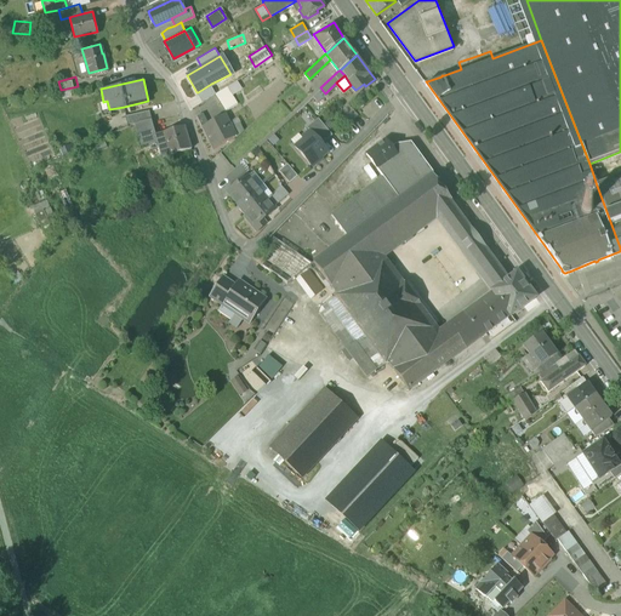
[(227,85),(232,91),(240,86),(235,79),(227,85)]
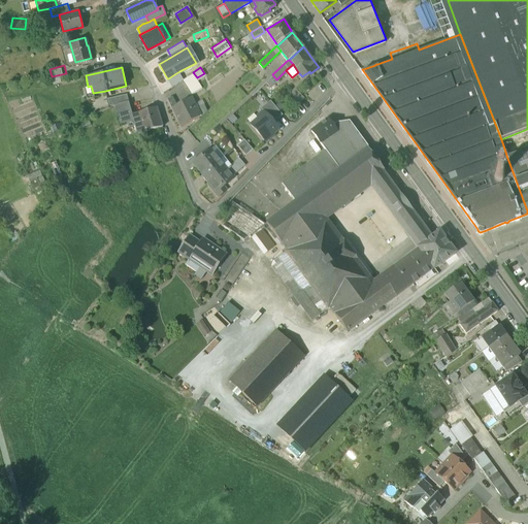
[(183,77),(179,71),(168,78),(171,86),(183,77)]
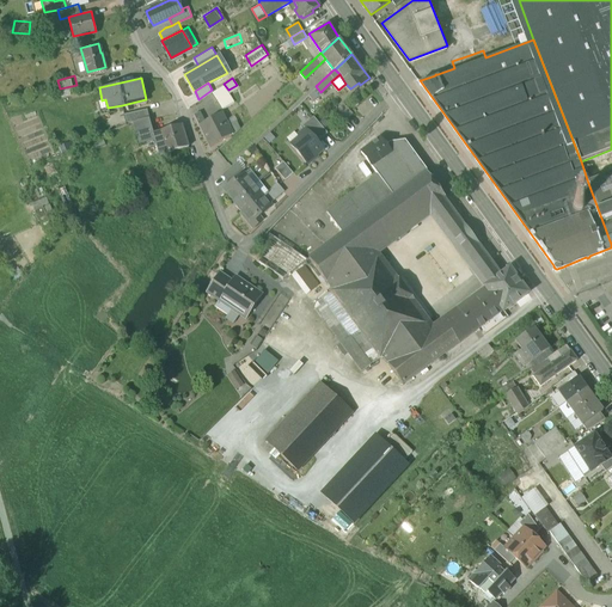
[(212,91),(221,108),(222,106),(224,106),(234,100),(228,90),(224,84),(212,91)]
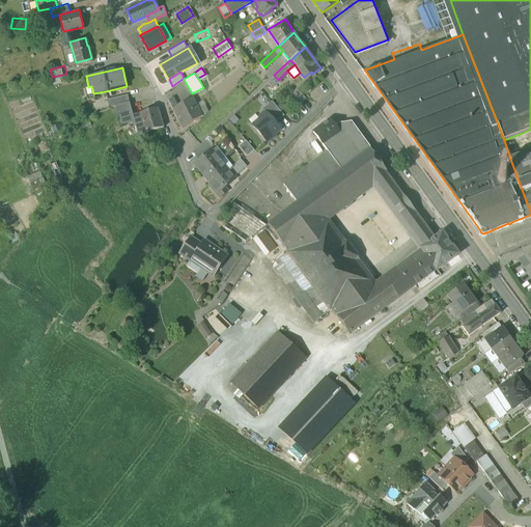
[(288,96),(297,106),(306,96),(298,88),(288,96)]
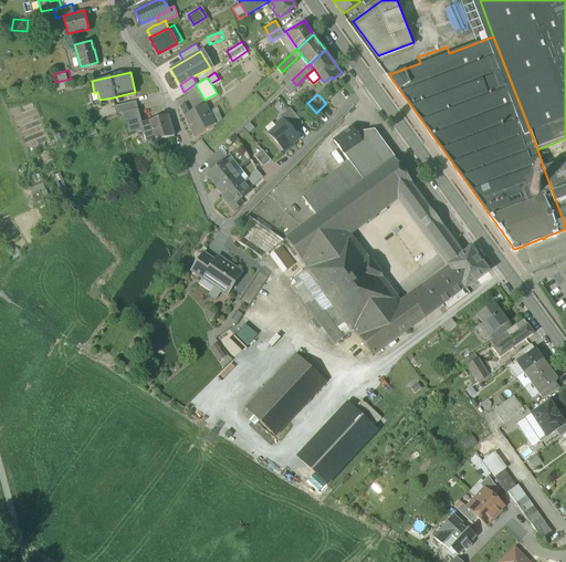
[(116,112),(123,111),(138,107),(136,99),(114,104),(116,112)]
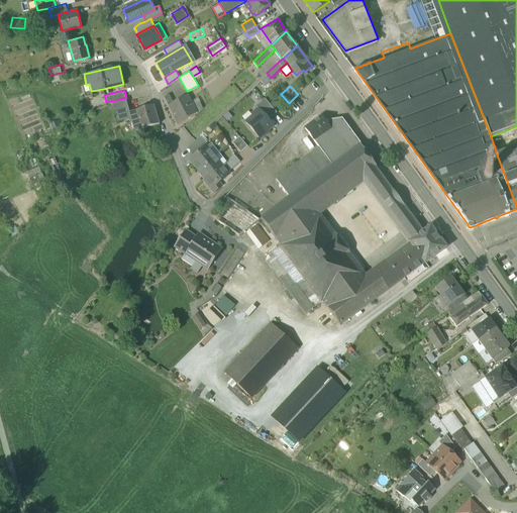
[(177,122),(197,111),(194,105),(188,93),(174,101),(169,93),(164,95),(177,122)]
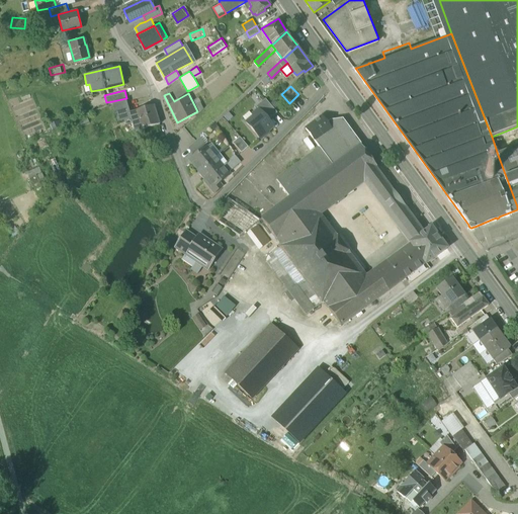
[(265,97),(256,105),(261,110),(261,109),(268,118),(277,110),(265,97)]
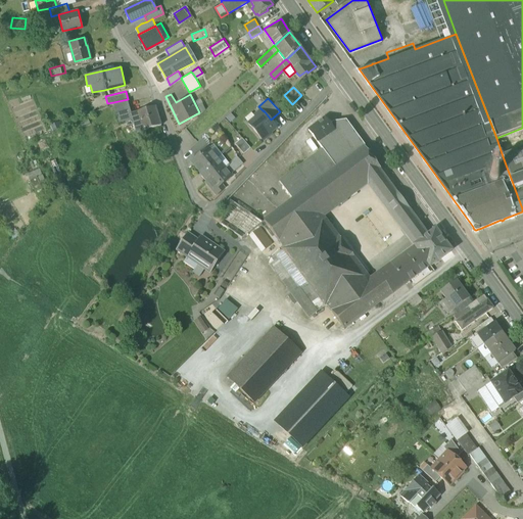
[(131,111),(128,99),(113,102),(120,122),(132,118),(131,111)]
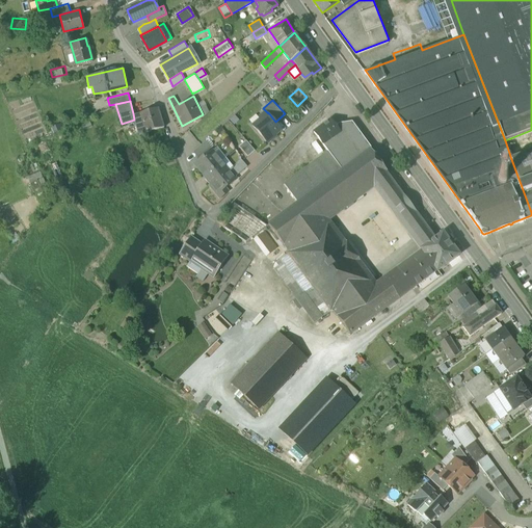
[(206,103),(200,108),(203,114),(203,115),(209,110),(206,103)]
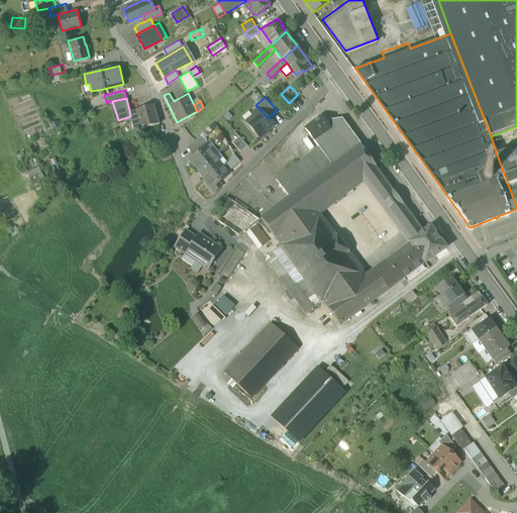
[(130,116),(135,130),(159,122),(153,103),(129,110),(130,116)]
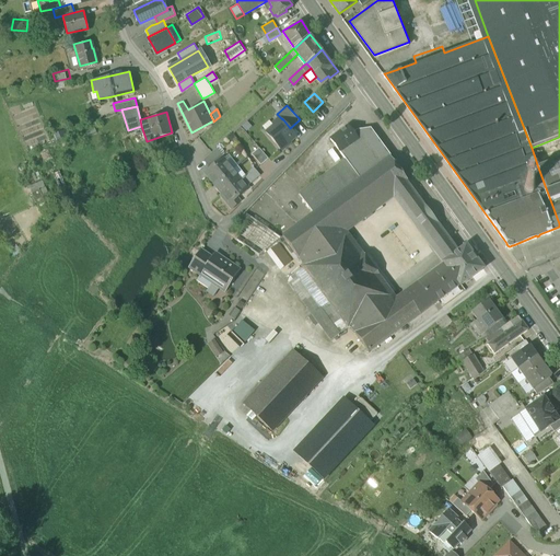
[(276,122),(266,130),(281,148),(296,135),(290,128),(282,118),(282,119),(277,124),(276,122)]
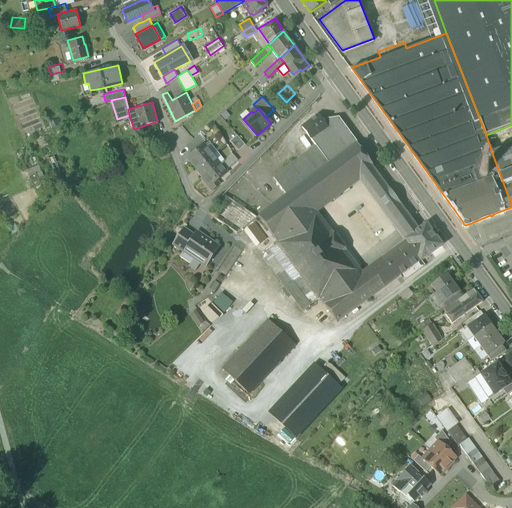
[(302,125),(311,138),(327,126),(323,120),(318,113),(302,125)]
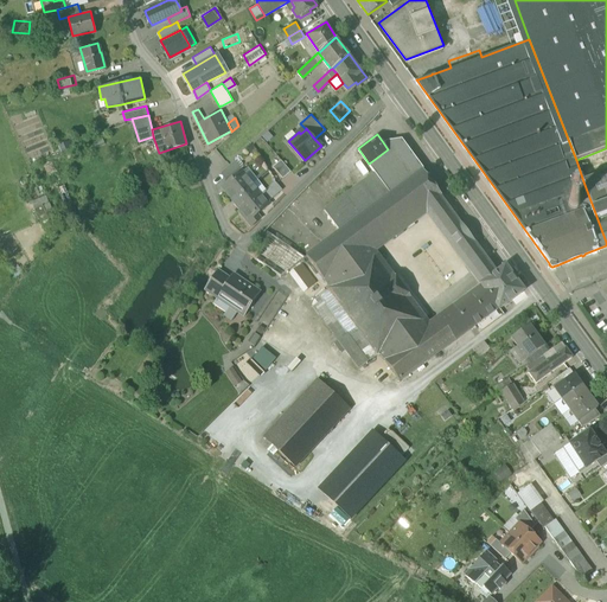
[(102,135),(91,139),(95,146),(104,141),(102,135)]
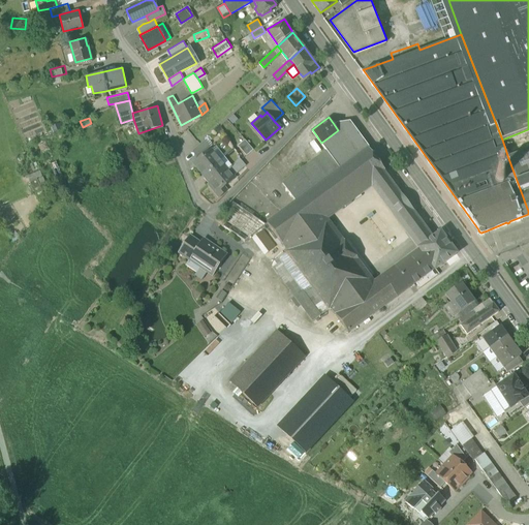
[(368,147),(369,145),(350,119),(337,121),(352,142),(364,141),(368,147)]
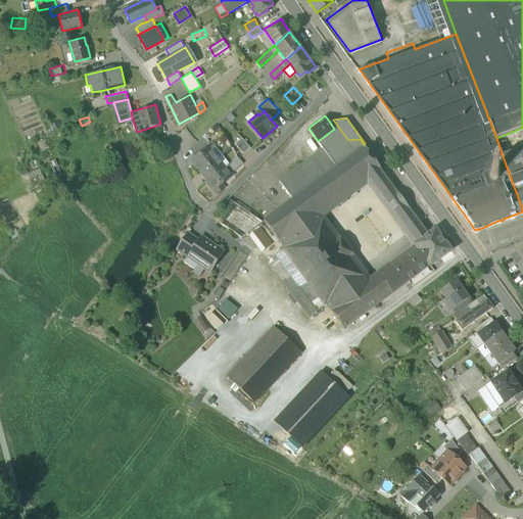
[(59,119),(49,123),(52,130),(62,125),(59,119)]
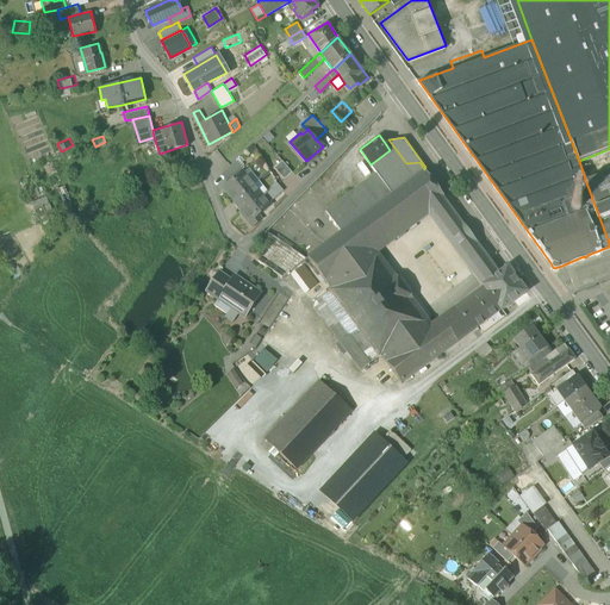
[(377,172),(347,193),(363,214),(365,213),(424,169),(419,162),(406,163),(388,139),(385,143),(390,150),(371,164),(377,172)]
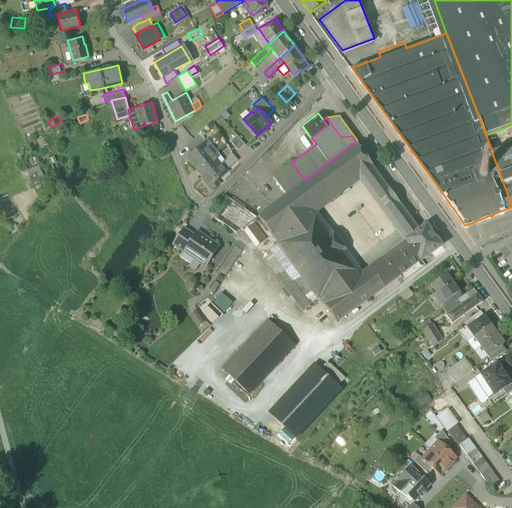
[(230,139),(238,149),(245,143),(237,133),(230,139)]
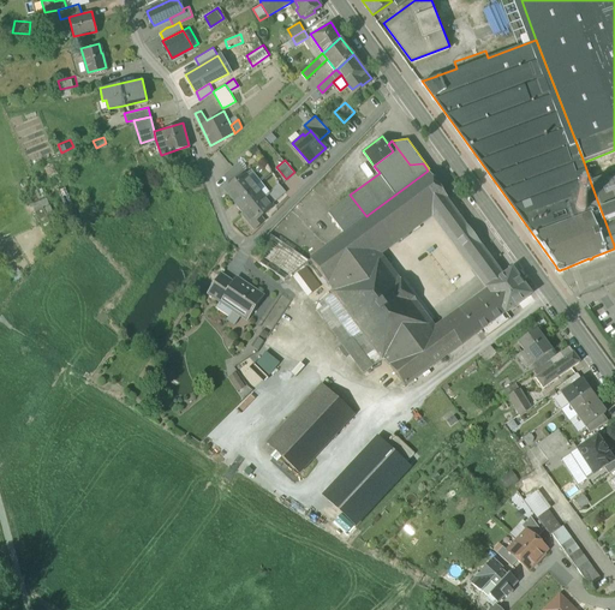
[(225,172),(233,181),(245,172),(237,161),(225,172)]
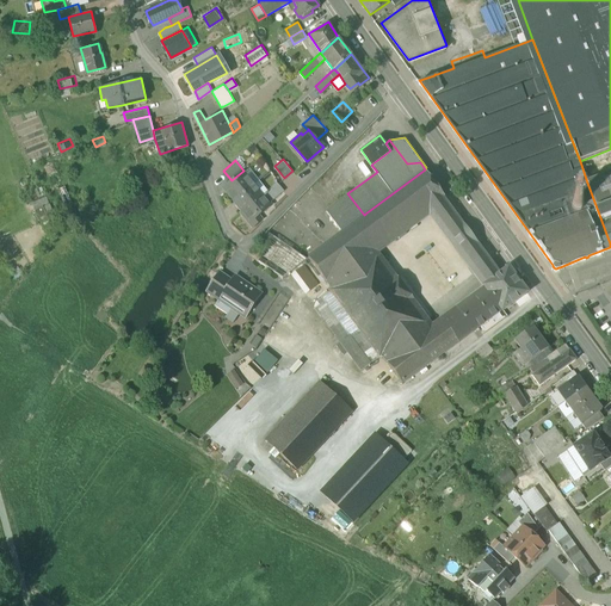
[(370,248),(429,204),(442,195),(443,195),(425,169),(365,214),(364,215),(343,232),(308,257),(326,280),(370,248)]
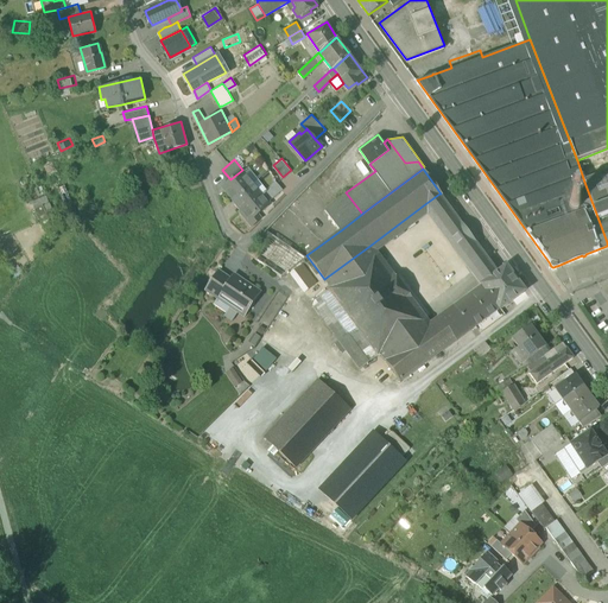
[(223,185),(233,197),(252,182),(242,170),(230,179),(223,185)]
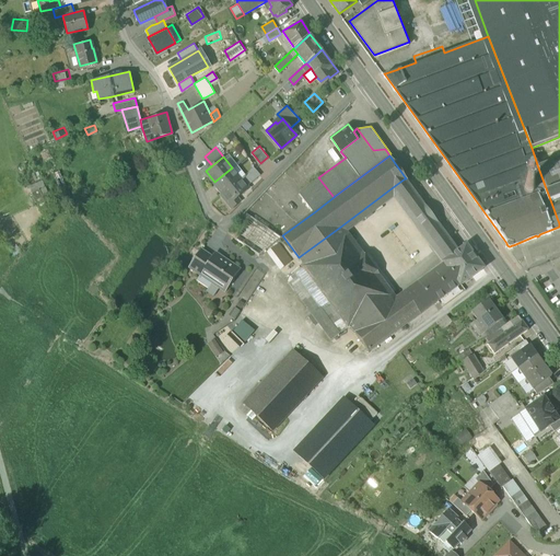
[(559,159),(538,168),(559,223),(559,159)]
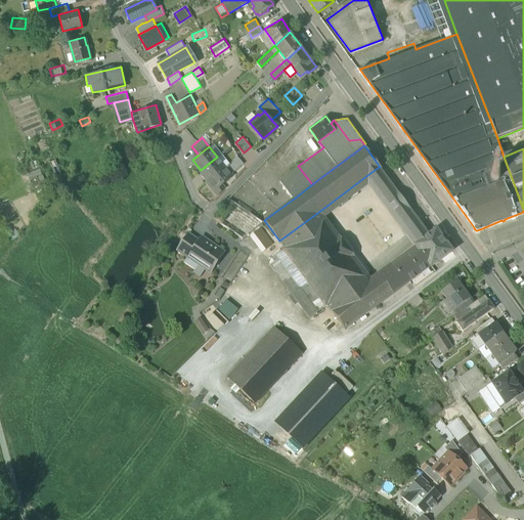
[(231,160),(237,167),(243,162),(237,156),(231,160)]
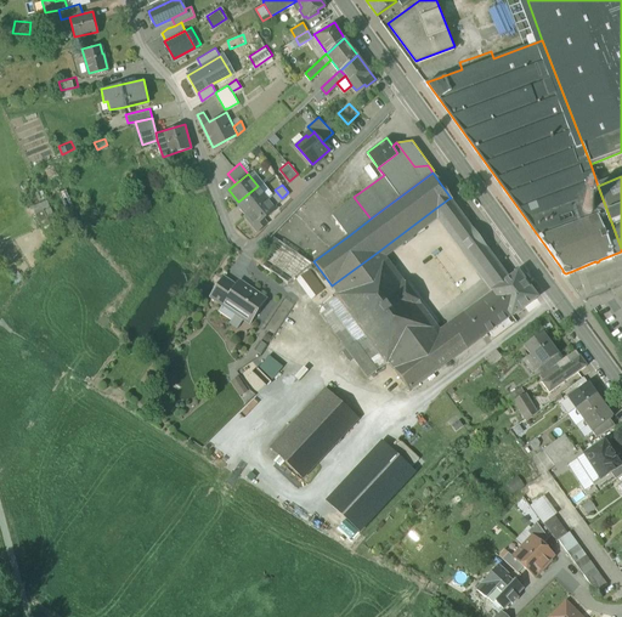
[(266,197),(258,186),(238,202),(247,213),(266,197)]
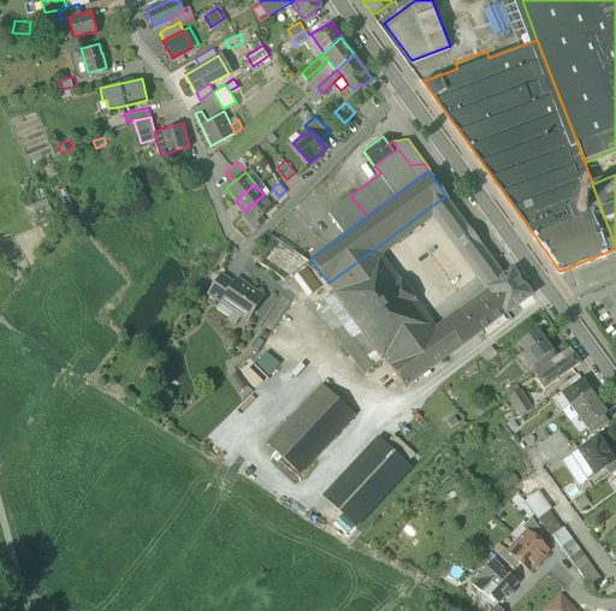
[(272,188),(264,195),(244,211),(242,213),(254,227),(264,219),(260,215),(256,212),(266,203),(266,205),(267,205),(268,205),(270,203),(279,196),(272,188)]
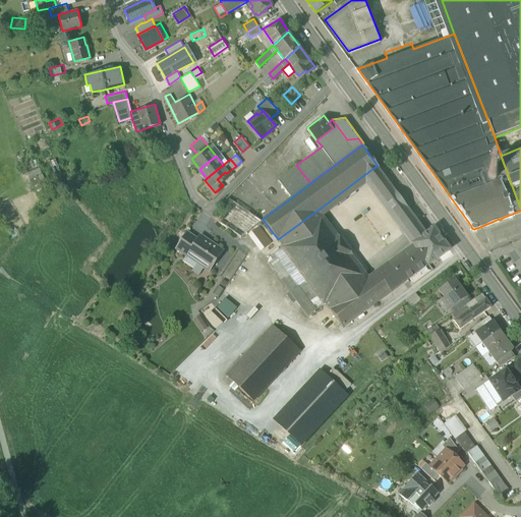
[(292,197),(310,183),(296,165),(278,178),(292,197)]
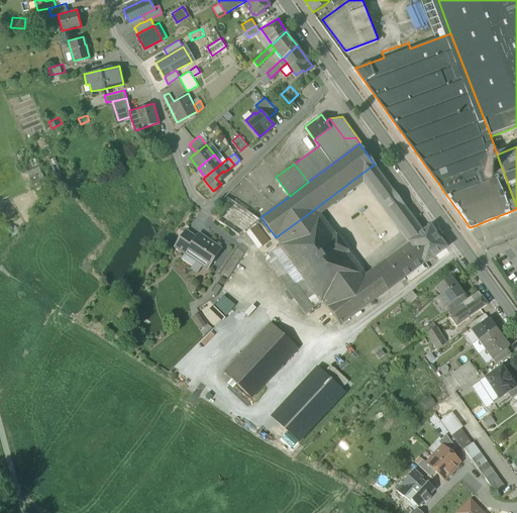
[(35,173),(42,171),(39,165),(26,170),(29,176),(35,173)]
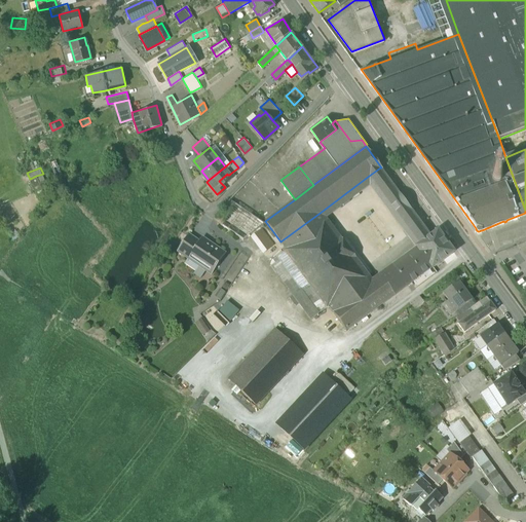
[(421,223),(380,168),(369,176),(410,231),(421,223)]
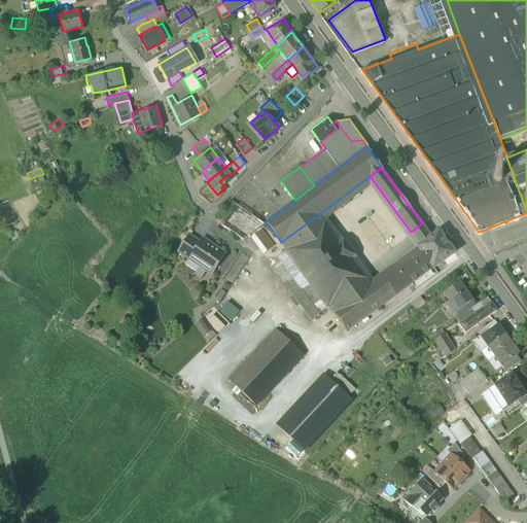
[(36,176),(43,193),(49,190),(43,174),(36,176)]
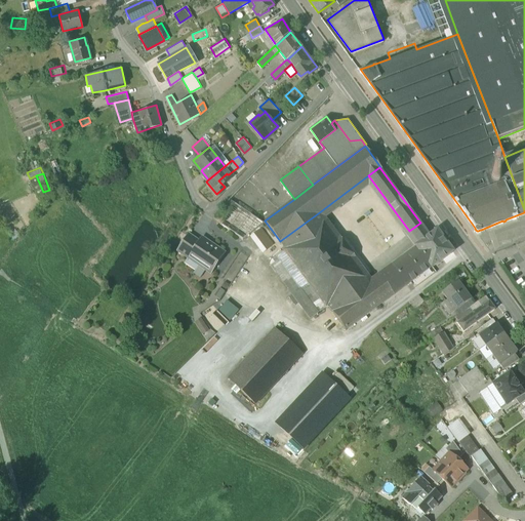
[(232,175),(230,173),(229,174),(228,174),(227,174),(227,173),(218,181),(221,184),(232,175)]
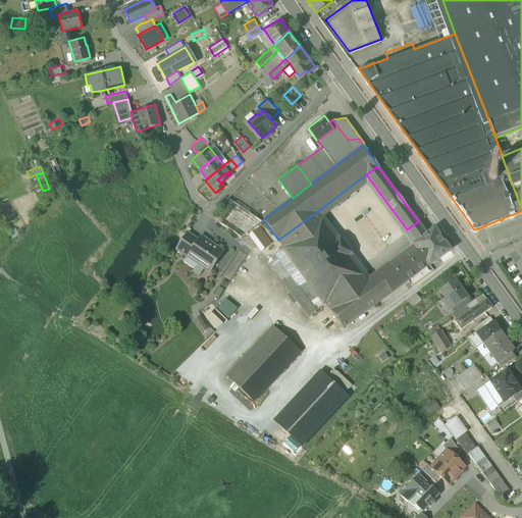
[(43,191),(36,174),(30,177),(29,178),(35,195),(43,191)]
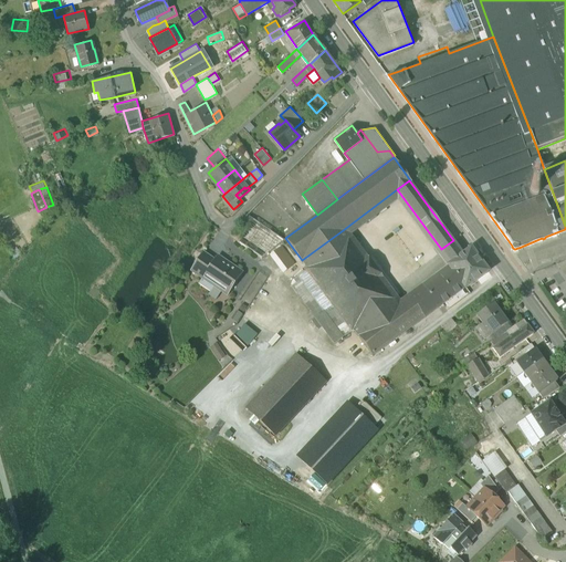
[(241,227),(242,230),(237,239),(261,256),(262,256),(265,253),(283,239),(247,214),(242,217),(241,220),(241,224),(241,227)]
